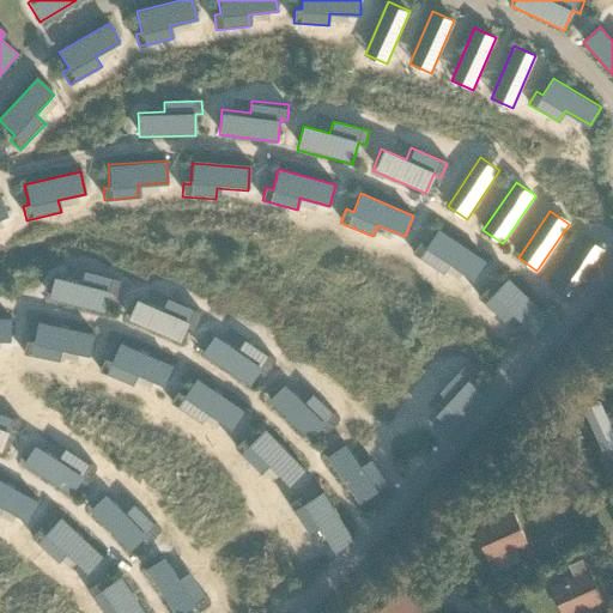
[(486,261),(438,229),(426,246),(422,242),(413,254),(441,273),(447,263),(473,280),(486,261)]
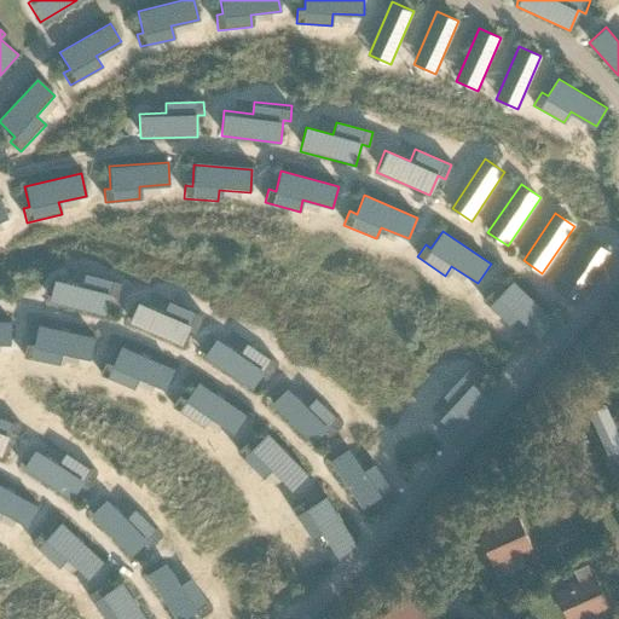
[(613,249),(594,236),(560,287),(579,300),(613,249)]
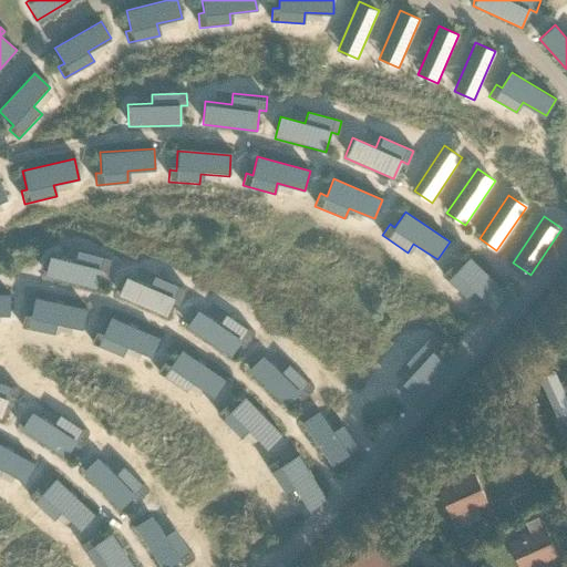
[(76,261),(51,256),(47,278),(100,290),(103,270),(110,272),(113,258),(79,250),(76,261)]
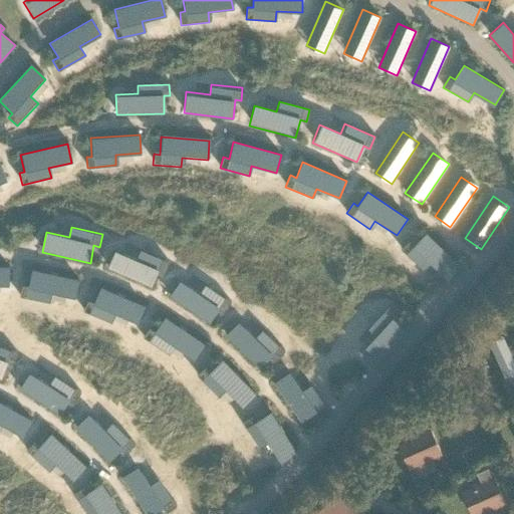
[(462,267),(426,233),(414,246),(411,242),(403,251),(424,270),(430,264),(449,281),(462,267)]
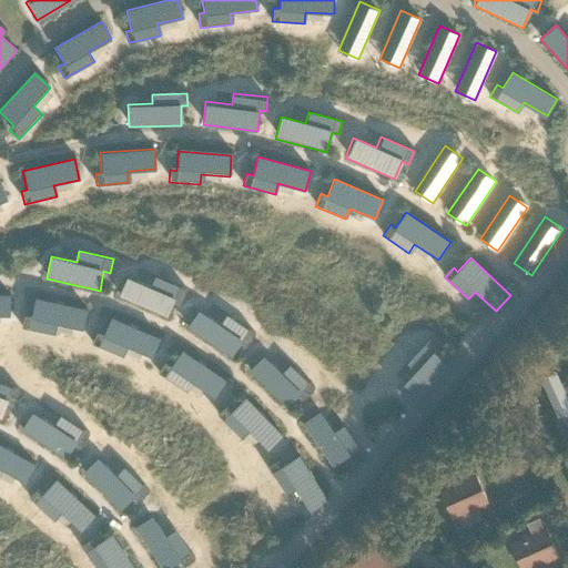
[(151,286),(129,276),(120,298),(170,318),(176,301),(183,303),(189,290),(155,276),(151,286)]
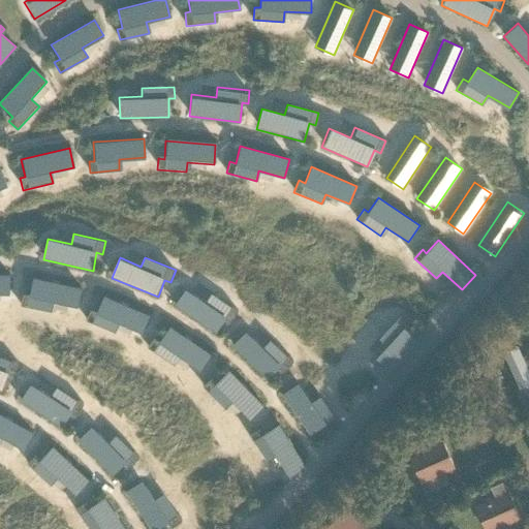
[(10,274),(0,273),(0,292),(10,292),(10,274)]
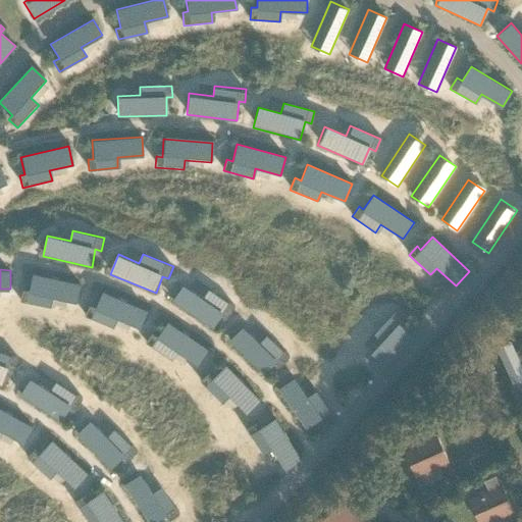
[(83,282),(35,273),(32,291),(25,290),(23,303),(51,308),(53,298),(79,303),(83,282)]
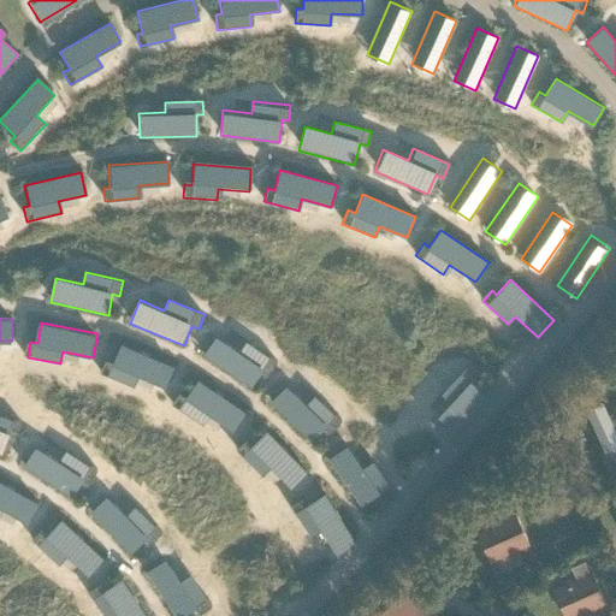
[(238,351),(217,337),(203,357),(253,389),(265,371),(271,375),(279,362),(244,341),(238,351)]
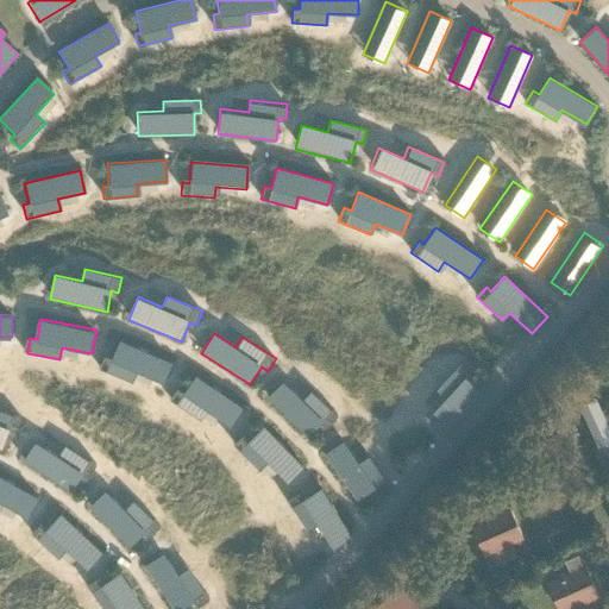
[(175,363),(123,340),(114,359),(107,356),(101,369),(135,382),(139,371),(167,383),(175,363)]
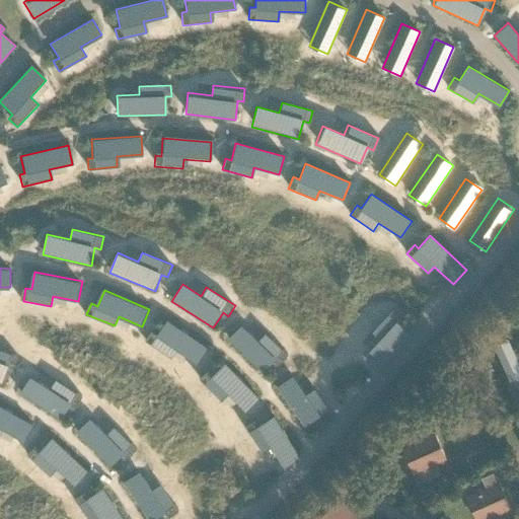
[(380,341),(364,358),(378,371),(412,336),(397,322),(401,318),(394,311),(373,335),(380,341)]
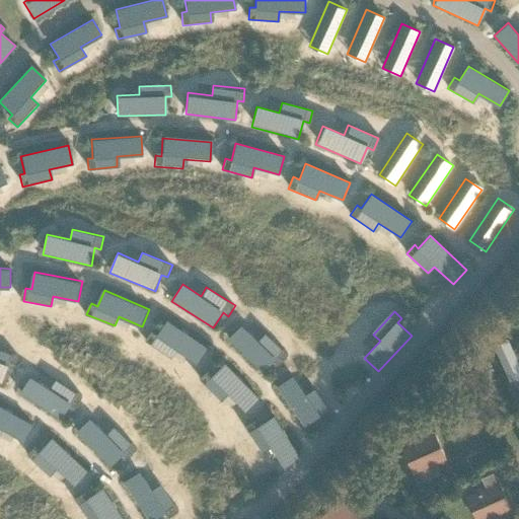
[(209,347),(167,319),(157,335),(153,331),(147,342),(171,357),(176,349),(199,363),(209,347)]
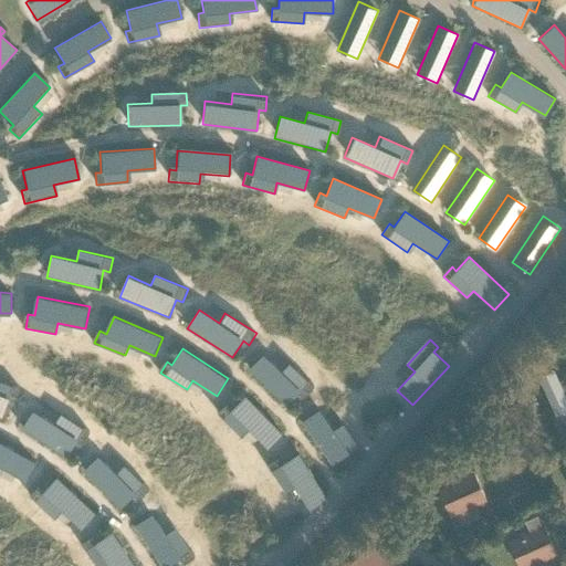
[(282,369),(264,353),(249,369),(289,405),(301,390),(307,396),(316,386),(290,362),(282,369)]
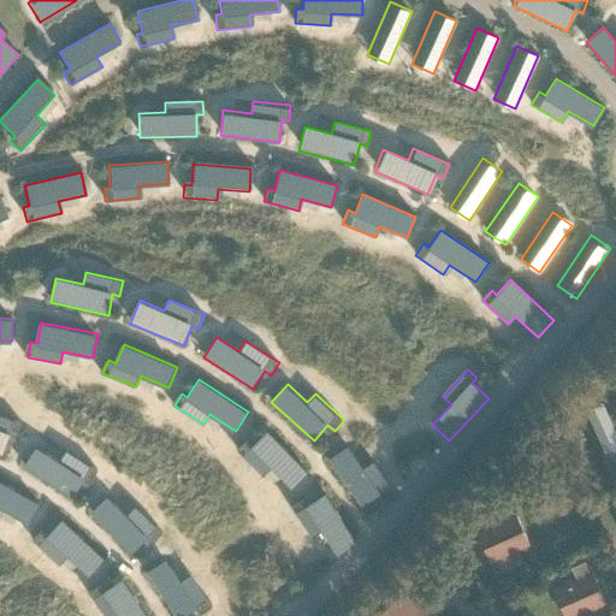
[(586,408),(585,408),(604,451),(606,451),(605,450),(615,444),(615,404),(615,406),(615,408),(615,409),(608,414),(602,401),(600,401),(600,402),(587,409),(586,408)]
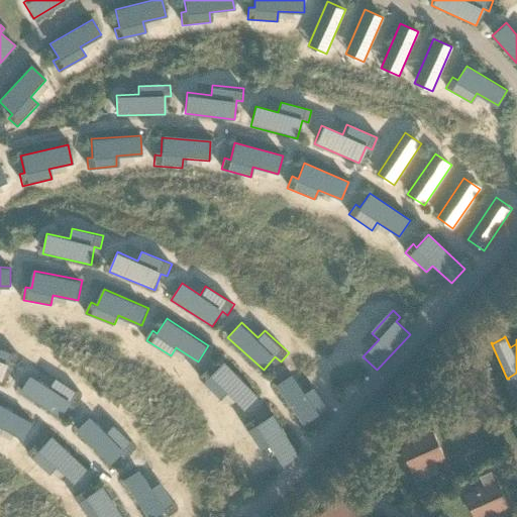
[(0,380),(2,381),(7,367),(13,369),(18,355),(0,348),(0,380)]
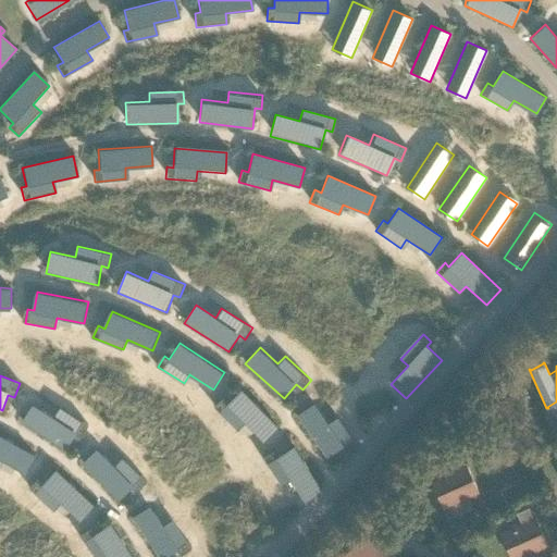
[(281,428),(242,391),(230,404),(224,398),(214,407),(237,429),(244,421),(265,443),(281,428)]
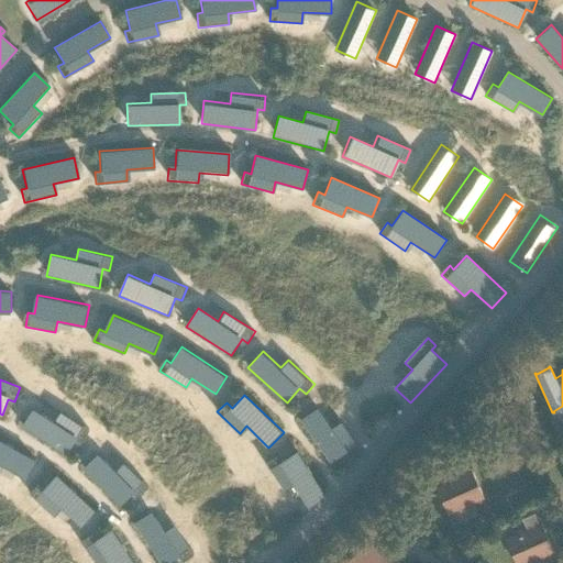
[(55,421),(32,407),(21,427),(66,453),(76,437),(84,441),(90,429),(61,411),(55,421)]
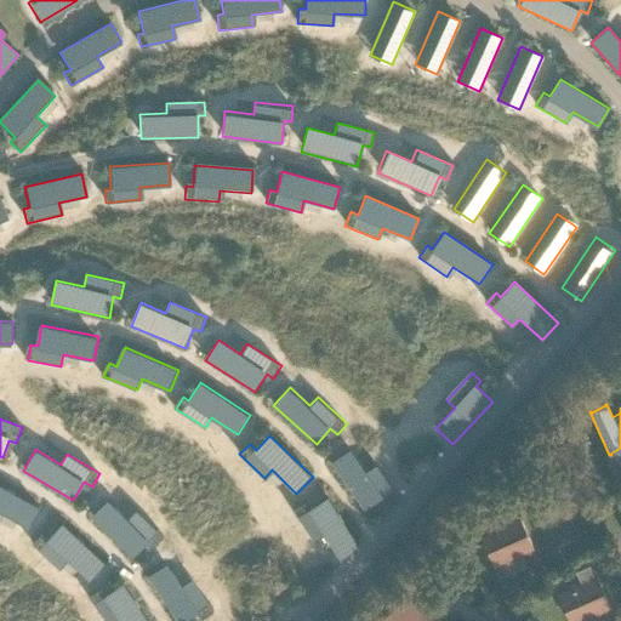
[(369,473),(352,451),(331,467),(366,512),(383,500),(389,507),(402,497),(377,466),(369,473)]
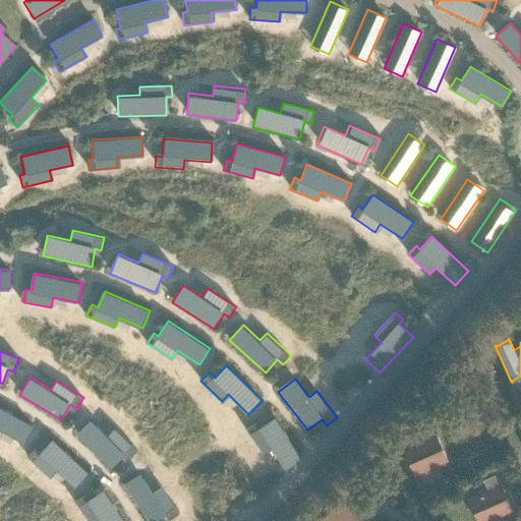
[(33,424),(0,406),(0,429),(23,442),(33,424)]
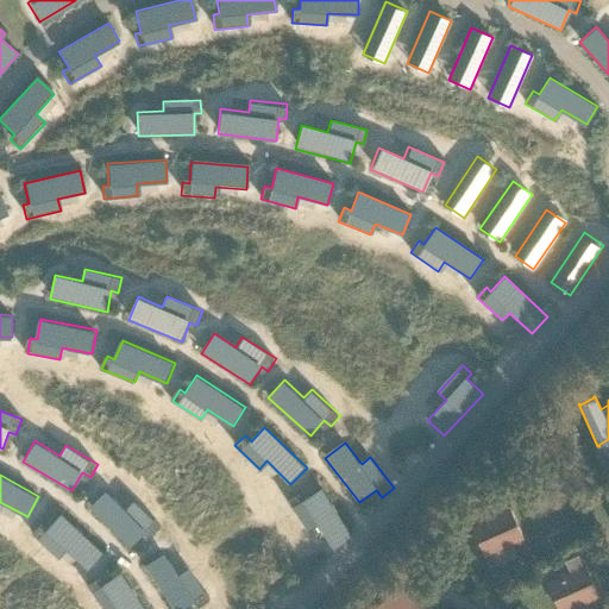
[(129,509),(107,489),(90,507),(132,547),(146,532),(154,538),(164,526),(137,500),(129,509)]
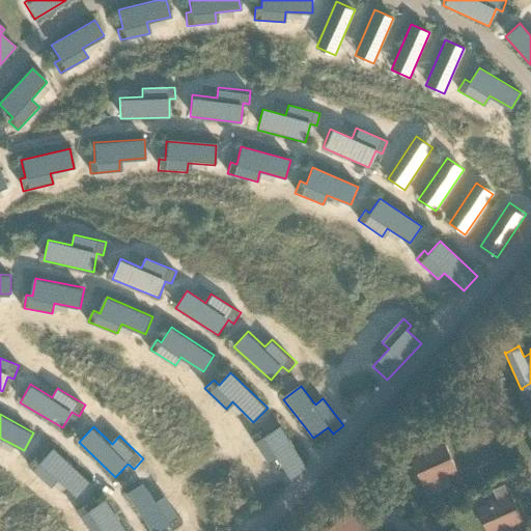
[(309,468),(281,426),(267,437),(263,431),(252,439),(270,464),(278,458),(291,479),(309,468)]
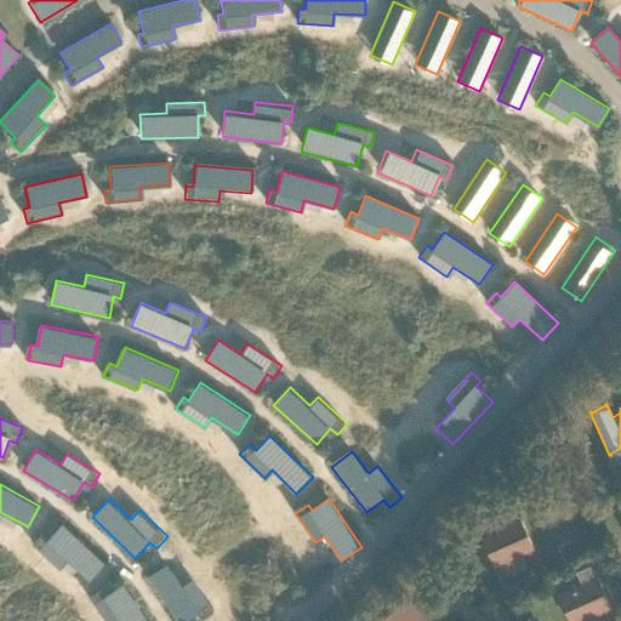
[(518,519),(517,517),(511,505),(499,511),(505,525),(482,535),(494,563),(531,546),(519,518),(518,519)]
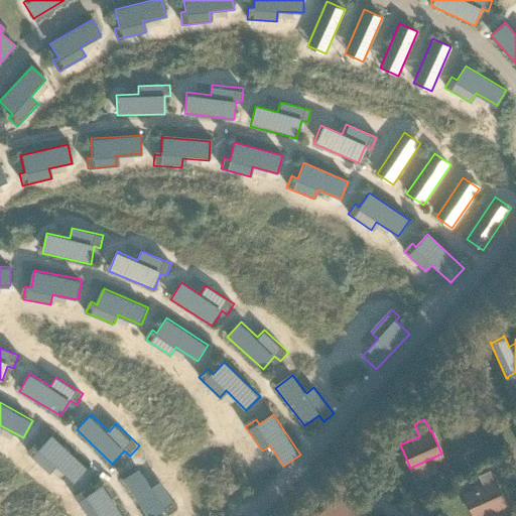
[(88,469),(51,437),(40,449),(35,445),(27,455),(48,473),(55,465),(76,482),(88,469)]
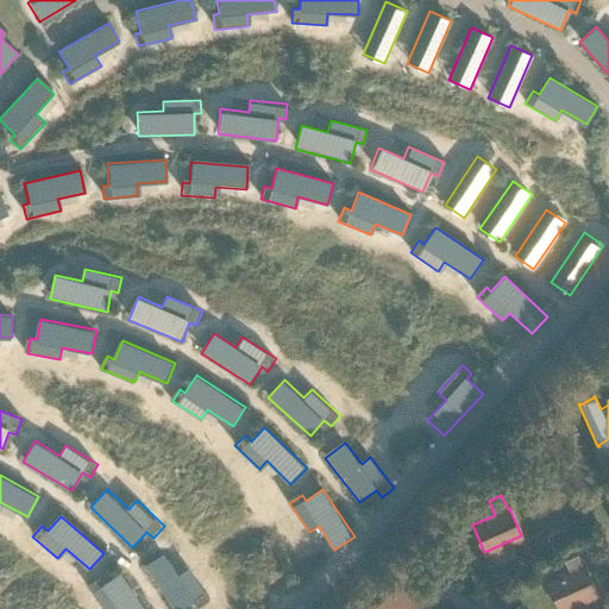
[(163,553),(143,566),(170,608),(180,608),(192,601),(196,608),(209,600),(189,569),(179,576),(163,553)]
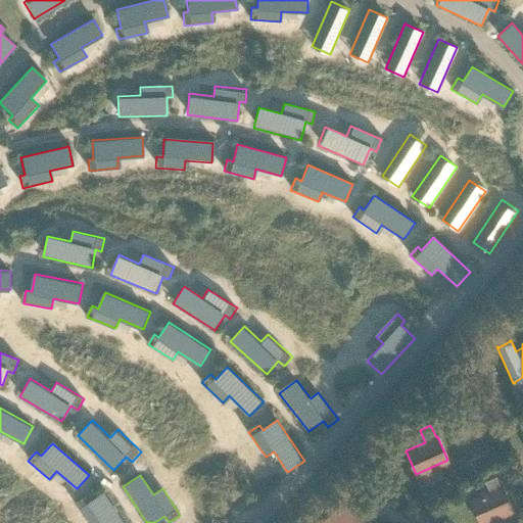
[(500,487),(495,475),(485,480),(490,491),(470,501),(480,522),(482,522),(513,510),(502,486),(500,487)]
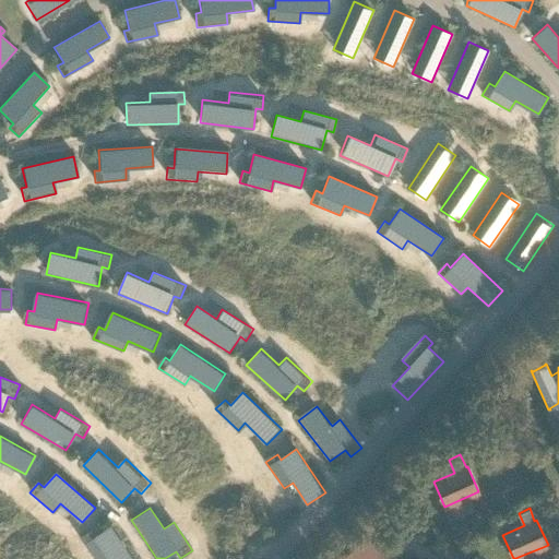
[(131,558),(111,527),(95,538),(92,534),(82,540),(94,558),(131,558)]
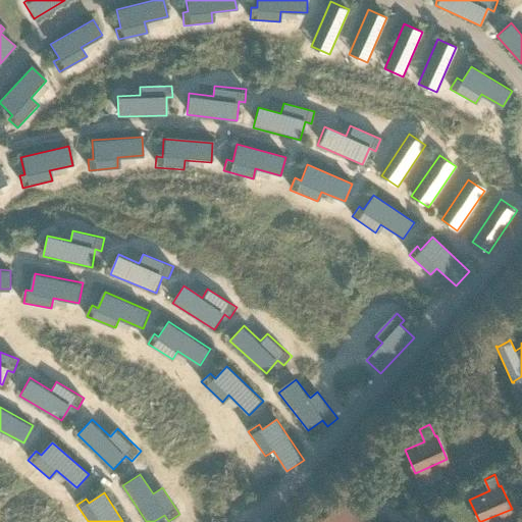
[(357,521),(360,520),(341,501),(318,521),(357,521)]
